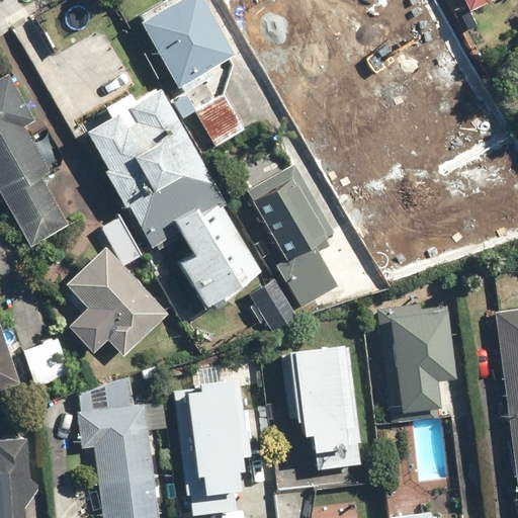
[(198,0),(168,0),(135,20),(174,86),(231,53),(198,0)]
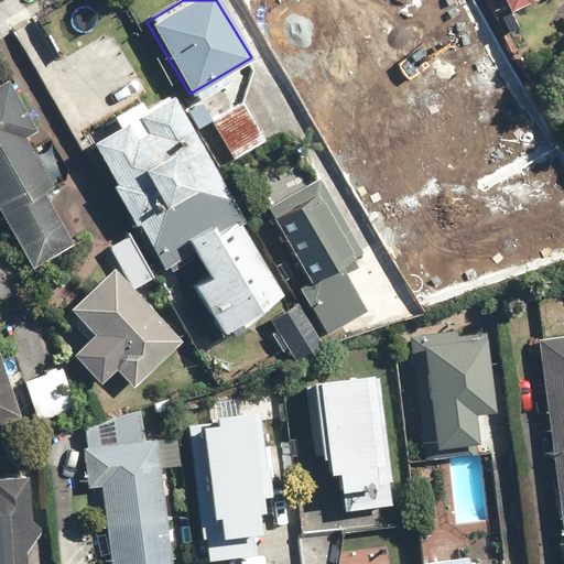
[(260,0),(253,4),(306,95),(375,56),(342,0),(260,0)]
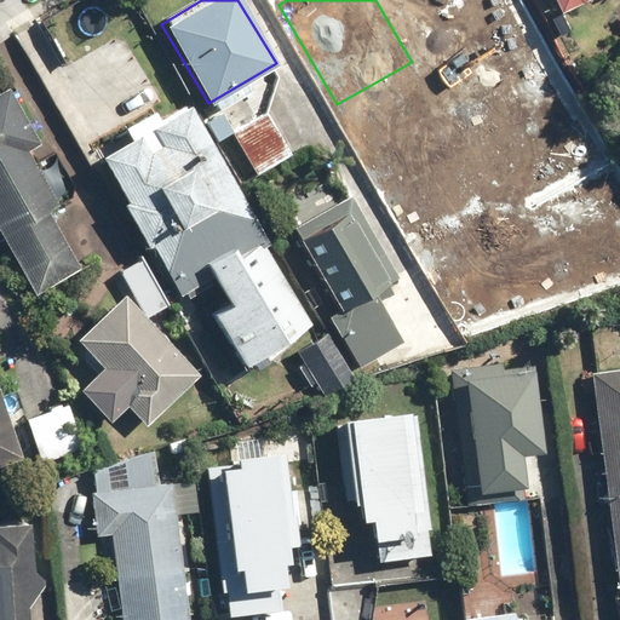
[(403,0),(443,68),(477,49),(474,42),(515,19),(509,10),(516,6),(511,0),(403,0)]
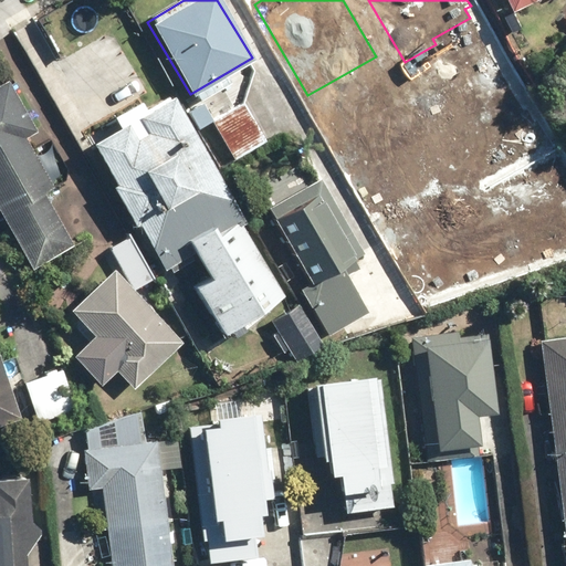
[(502,0),(507,11),(530,0),(502,0)]
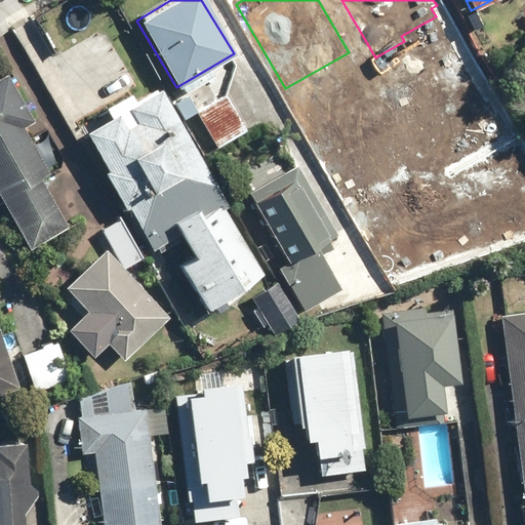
[(0,76),(0,201),(27,247),(65,226),(38,178),(46,174),(18,125),(29,120),(3,75),(0,76)]
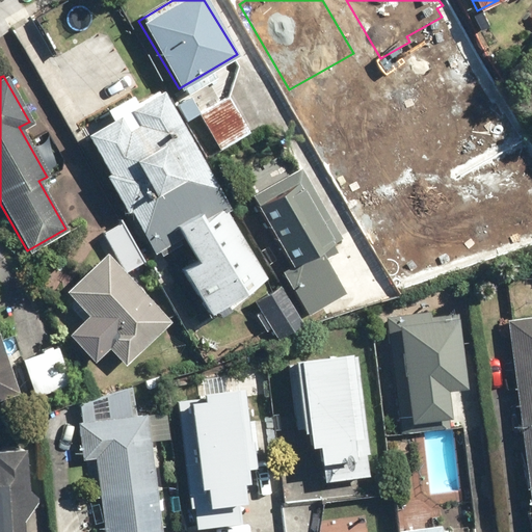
[(120,113),(87,132),(110,169),(105,173),(127,209),(130,207),(156,251),(192,231),(232,297),(268,276),(229,209),(233,207),(163,88),(129,108),(137,123),(128,128),(120,113)]
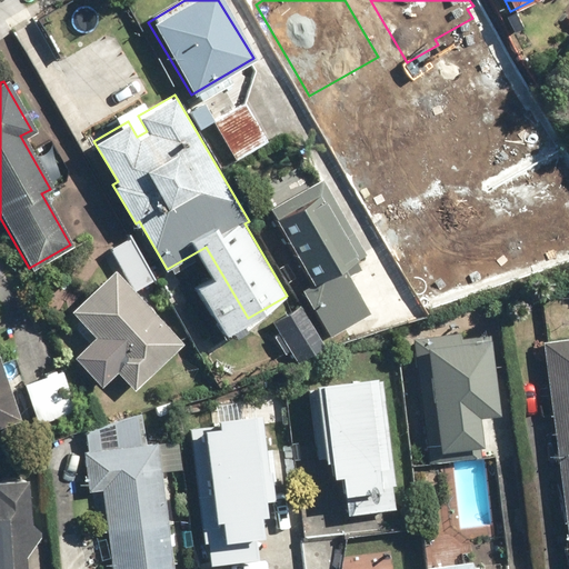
[(240,100),(209,119),(233,159),(265,140),(240,100)]
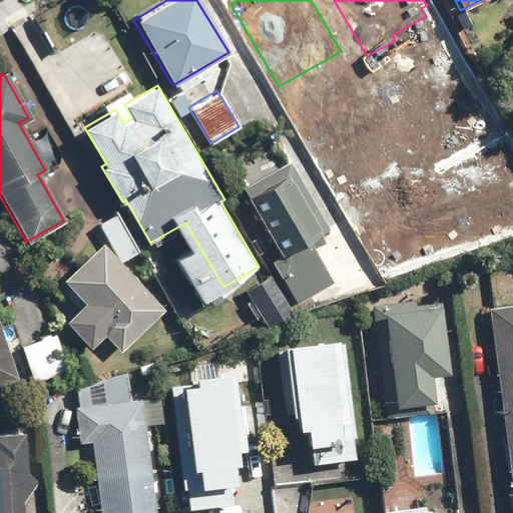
[(283,253),(272,261),(297,302),(334,280),(310,241),(327,231),(303,192),(307,189),(289,161),(242,188),(283,253)]
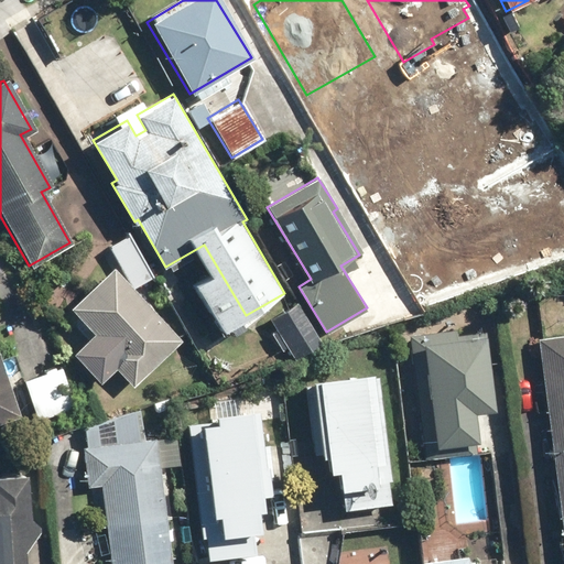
[(127,234),(107,247),(133,288),(153,274),(127,234)]
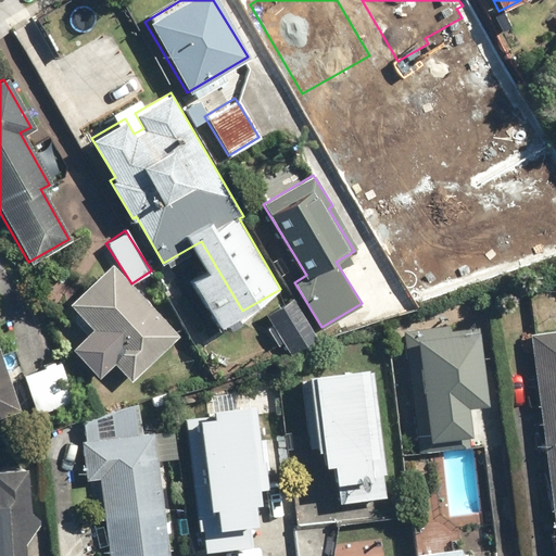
[(110,345),(104,351),(131,380),(179,335),(112,263),(70,304),(110,345)]
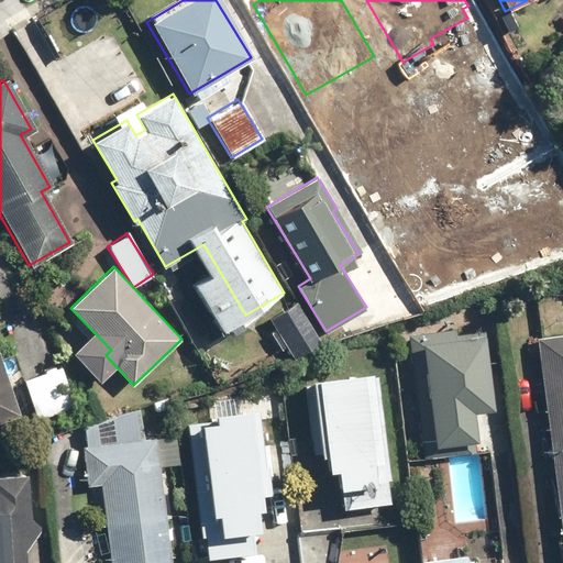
[(297,300),(268,318),(294,357),(321,340),(297,300)]
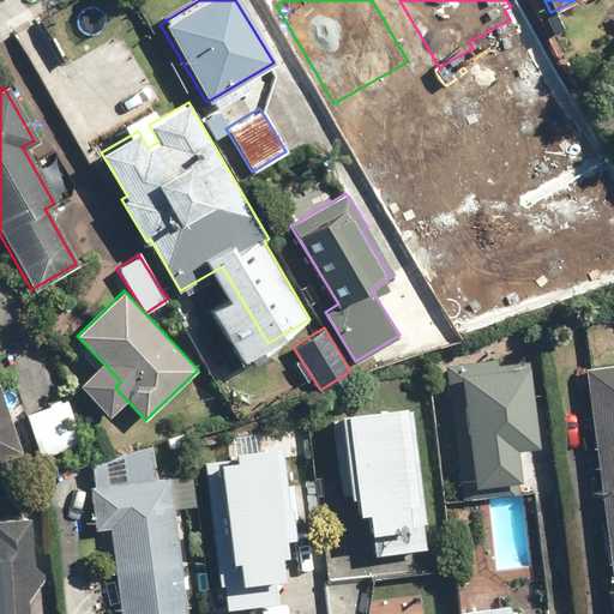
[(487,359),(439,365),(455,497),(507,491),(506,479),(518,477),(515,447),(534,445),(524,363),(488,367),(487,359)]
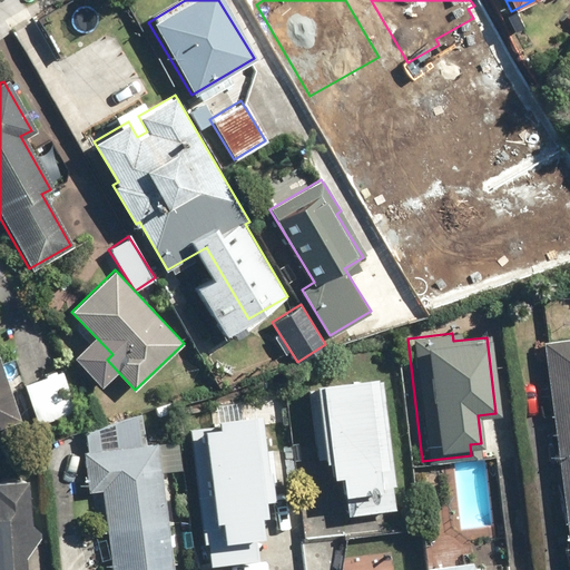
[(569,569),(569,336),(537,342),(569,569)]
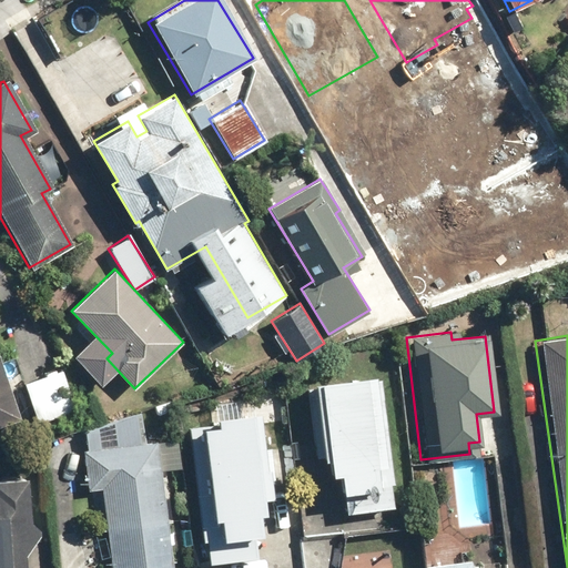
[(0,424),(18,418),(0,365),(0,424)]
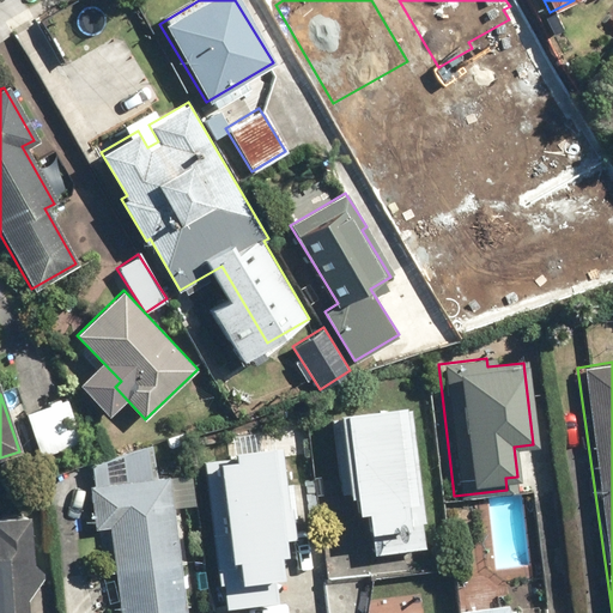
[(22,414),(36,456),(79,442),(64,399),(22,414)]
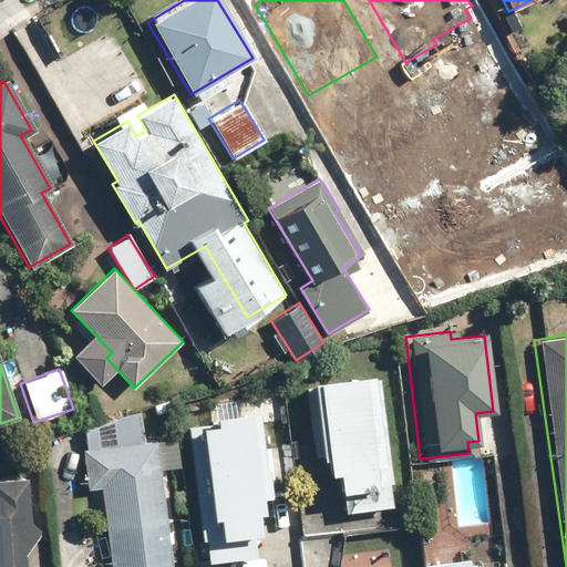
[(301,385),(316,496),(348,492),(352,518),(387,514),(369,377),(301,385)]
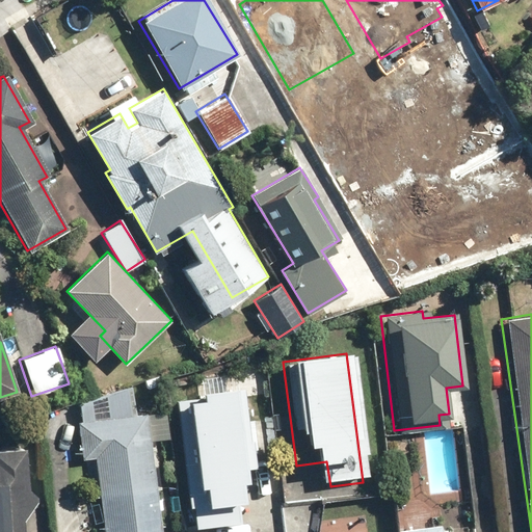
[(179,404),(196,510),(242,503),(224,397),(179,404)]
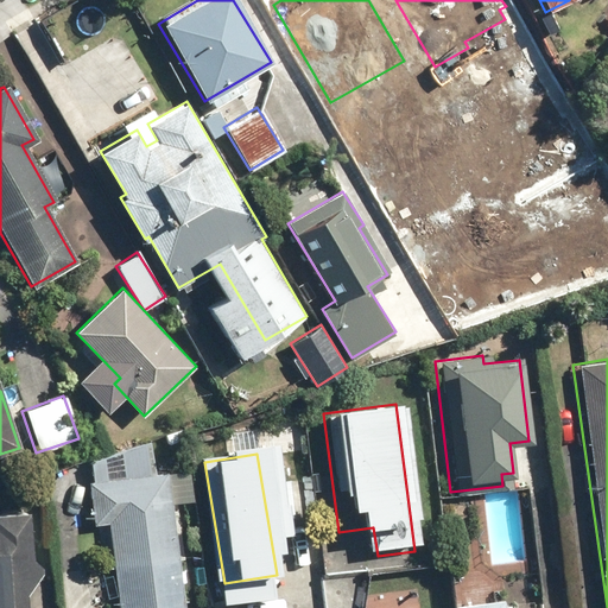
[(109,521),(120,607),(185,607),(166,472),(88,482),(94,524),(109,521)]
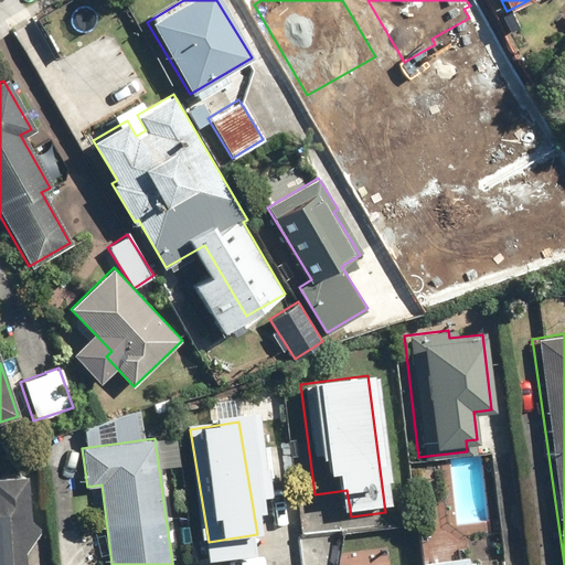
[(0,564),(11,564),(11,560),(31,558),(22,480),(0,481),(0,564)]
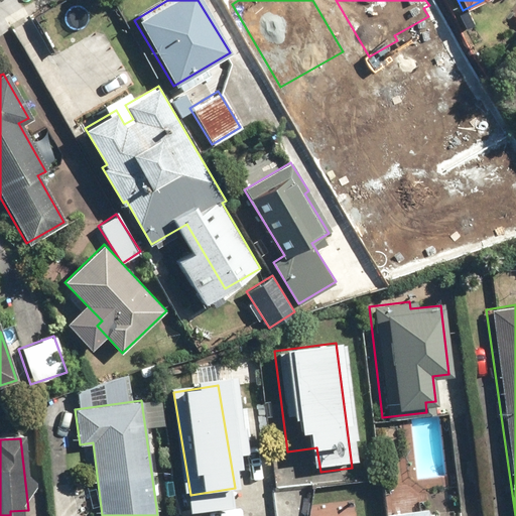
[(377,515),(458,515),(458,514),(443,515),(417,515),(416,507),(377,513),(377,515)]
